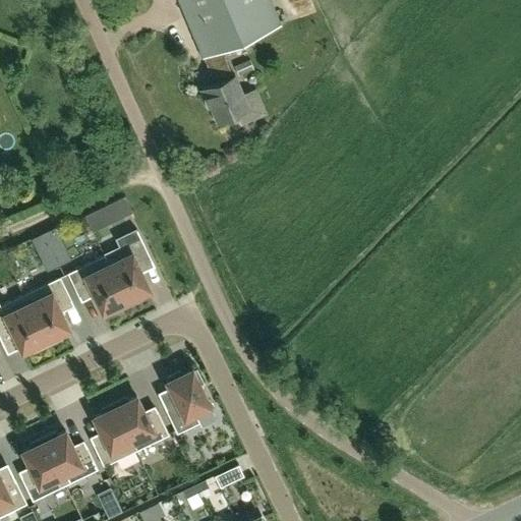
[(231,72),(221,49),(281,23),(270,0),(178,0),(213,80),(198,87),(208,108),(211,107),(217,122),(249,109),(234,71),(231,72)]
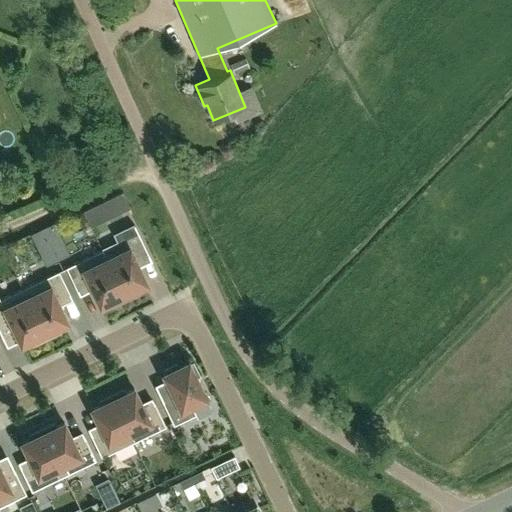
[(117,242),(102,249),(102,250),(126,300),(141,292),(139,288),(147,284),(139,267),(137,262),(149,256),(138,233),(134,225),(114,234),(117,242)]
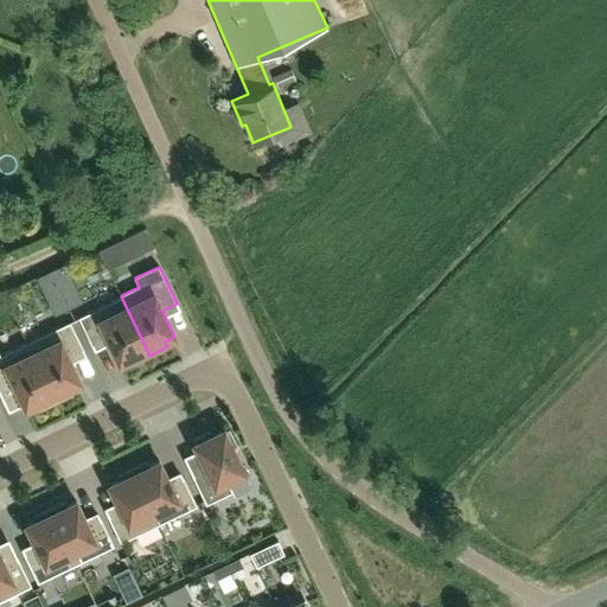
[(75,289),(62,295),(69,307),(81,301),(75,289)]
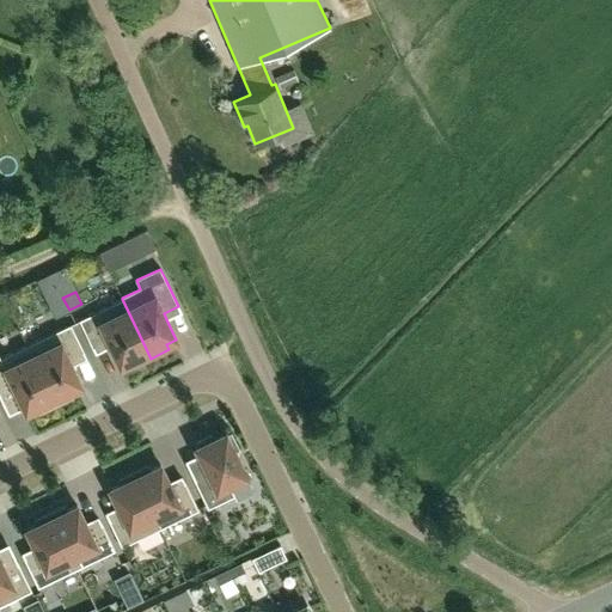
[(62,298),(50,304),(56,317),(69,310),(62,298)]
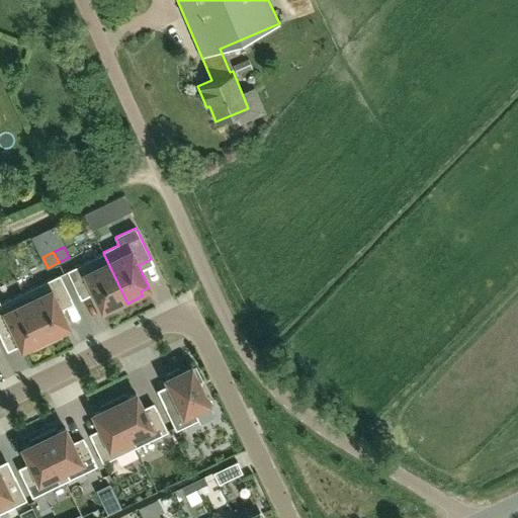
[(103,253),(67,271),(78,294),(91,288),(102,311),(110,306),(113,311),(127,304),(103,253)]
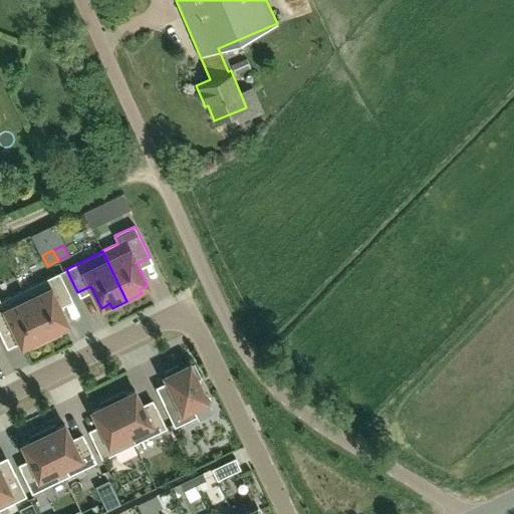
[(23,290),(47,339),(61,332),(59,328),(68,323),(58,301),(70,295),(59,272),(23,290)]
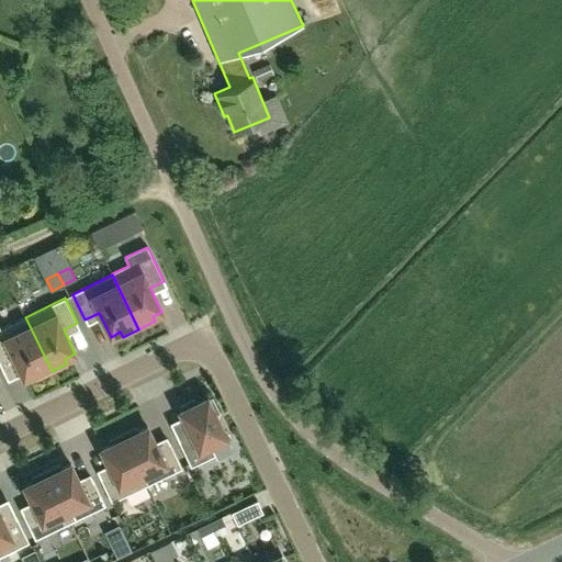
[(0,355),(10,351),(23,379),(33,374),(35,379),(52,371),(25,317),(0,328),(0,355)]
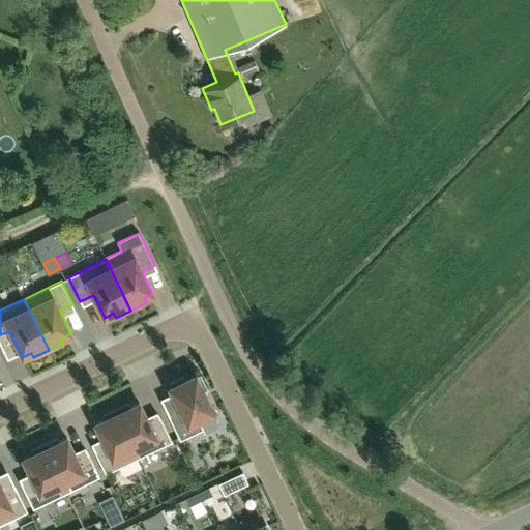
[(197,378),(196,375),(185,380),(183,377),(170,383),(172,386),(169,388),(179,408),(167,414),(180,440),(202,430),(204,434),(221,425),(203,391),(206,389),(200,376),(197,378)]
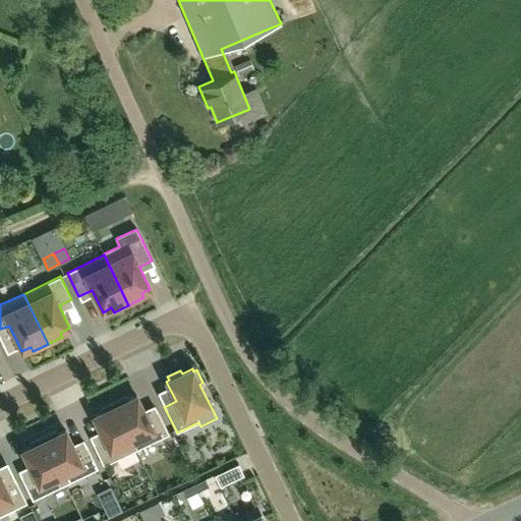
[(126,397),(113,403),(136,450),(169,433),(157,410),(147,416),(136,396),(128,400),(126,397)]
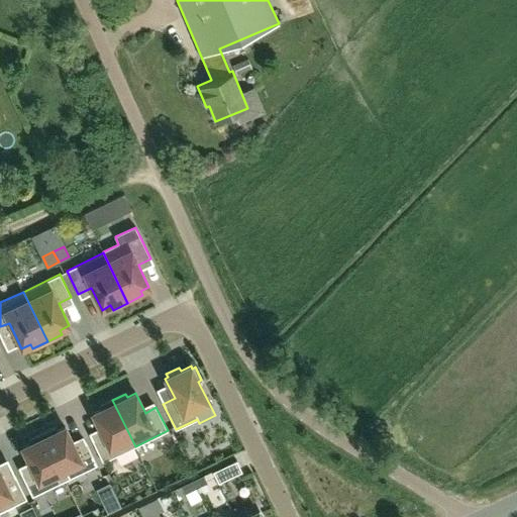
[(103,461),(135,446),(112,400),(99,406),(101,409),(93,413),(102,433),(91,438),(103,461)]
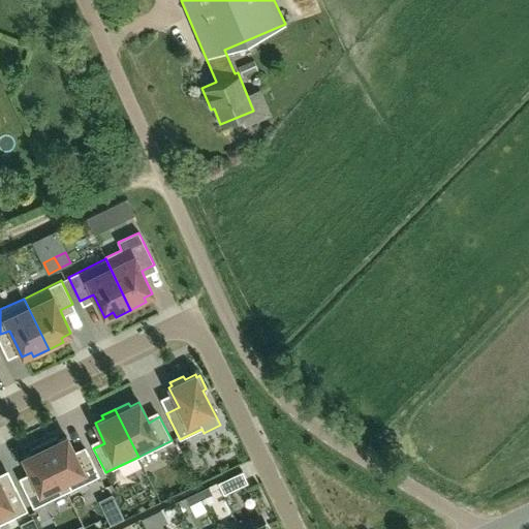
[(66,492),(99,475),(87,452),(76,457),(66,437),(58,441),(56,437),(43,444),(66,492)]
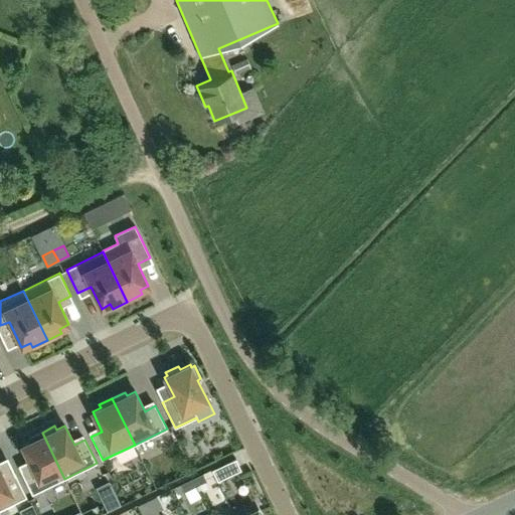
[(42,433),(29,439),(30,442),(22,446),(31,466),(20,471),(32,494),(64,479),(42,433)]
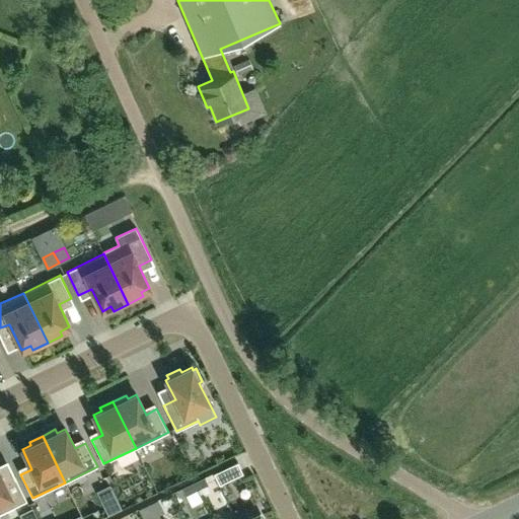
[(237,462),(214,473),(219,485),(242,473),(237,462)]
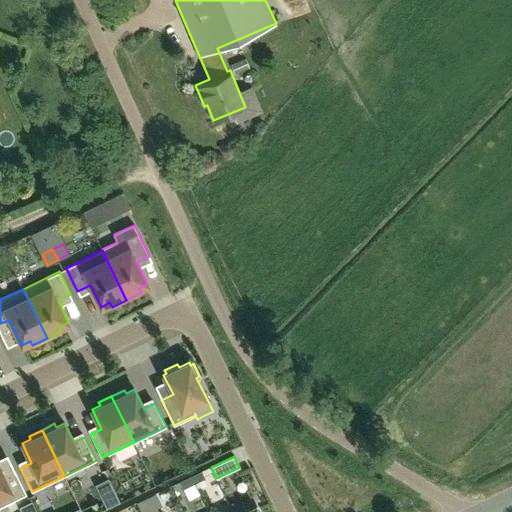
[(0,506),(26,494),(15,471),(4,476),(0,467),(0,506)]
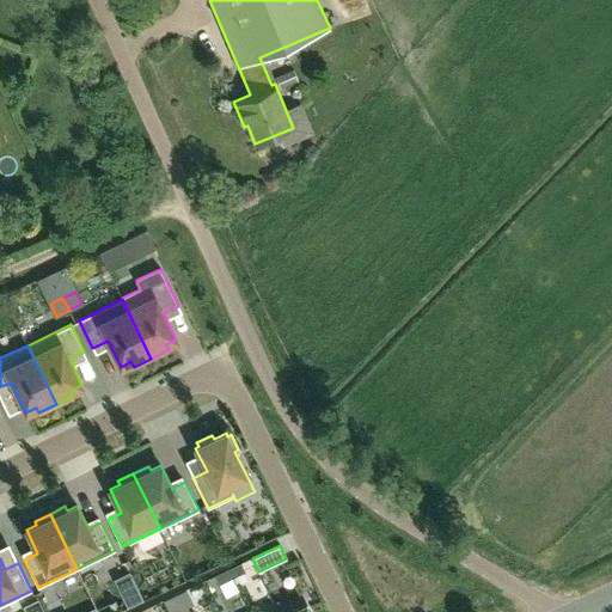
[(242,562),(228,568),(233,577),(245,571),(242,562)]
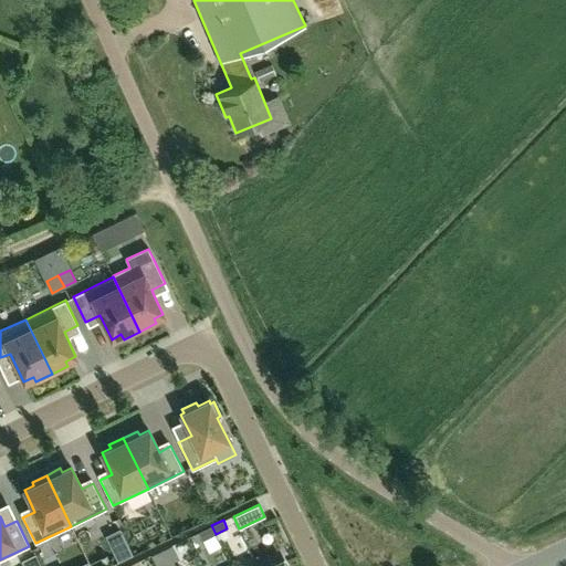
[(216,534),(211,525),(198,532),(202,541),(216,534)]
